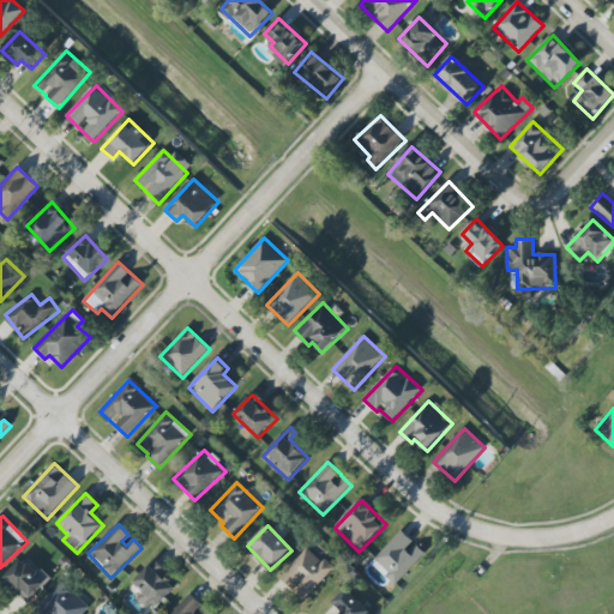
[(373,561),(397,584),(426,553),(402,530),(373,561)]
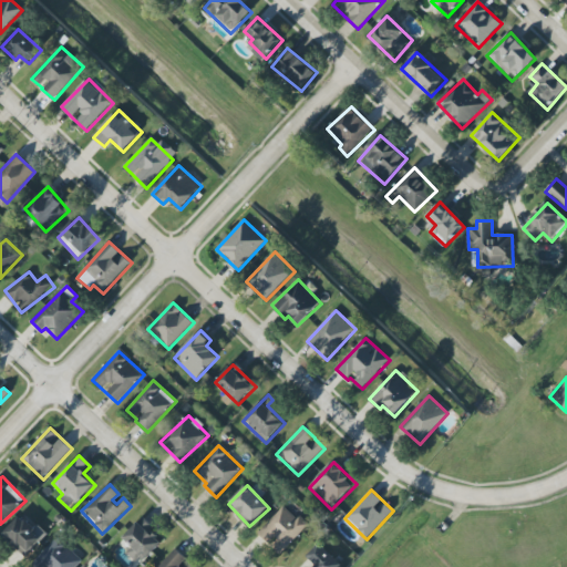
[(270,545),(280,555),(309,524),(300,516),(297,519),(284,506),(258,534),(270,545)]
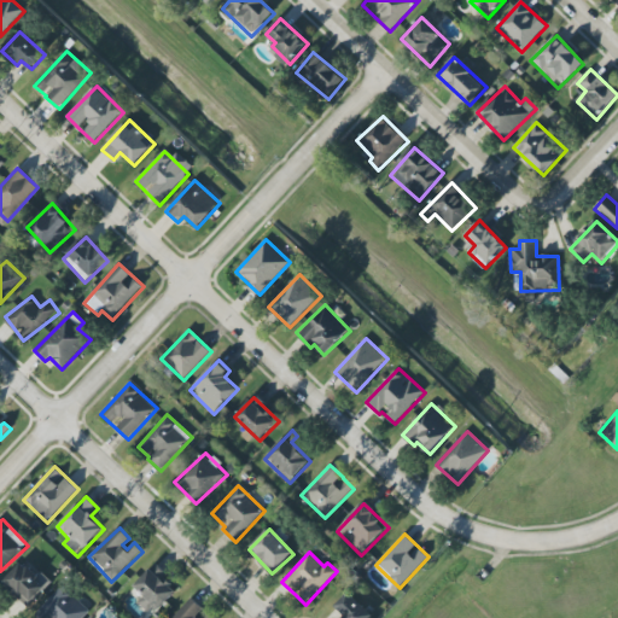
[(48,588),(24,563),(4,581),(28,607),(48,588)]
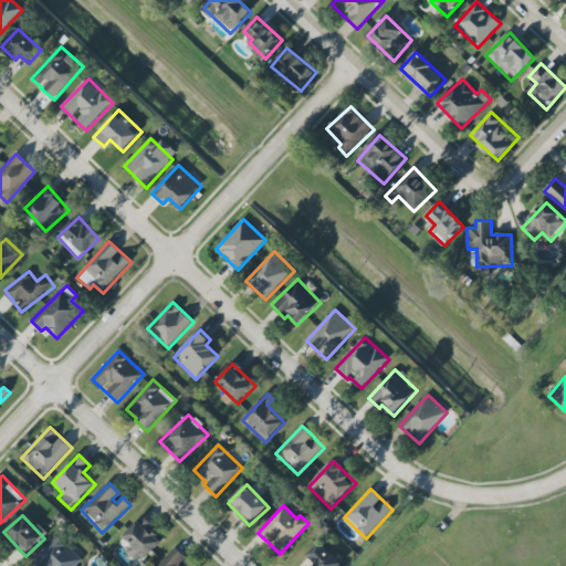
[(139,564),(160,541),(139,521),(124,537),(132,544),(125,551),(139,564)]
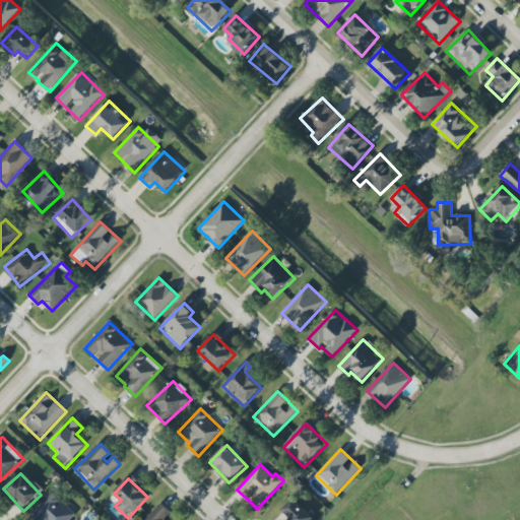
[(74,519),(74,507),(60,507),(60,495),(41,495),(41,519),(74,519)]
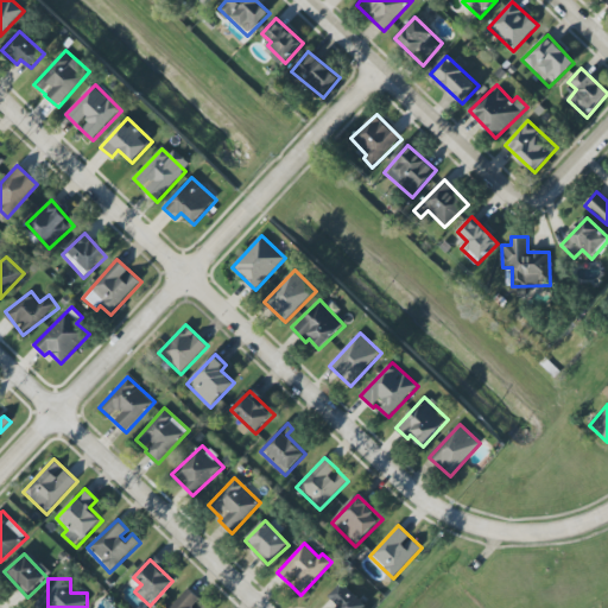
[(347,607),(363,607),(367,605),(343,582),(333,594),(347,607)]
